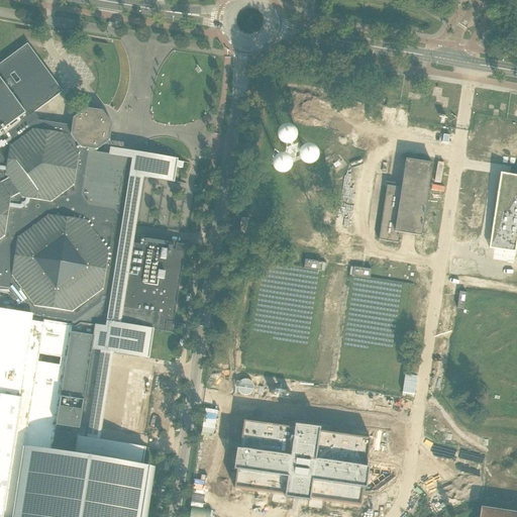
[(0,149),(36,125),(34,120),(31,115),(63,92),(27,43),(0,64),(0,149)]
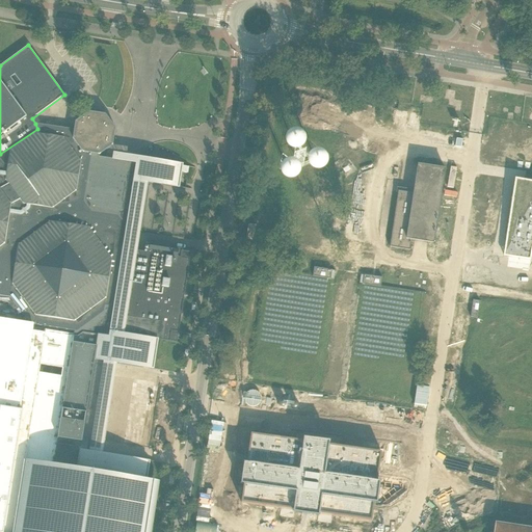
[(315,170),(307,155),(319,148),(309,128),(295,135),(306,155),(289,163),(297,180),(315,170)]
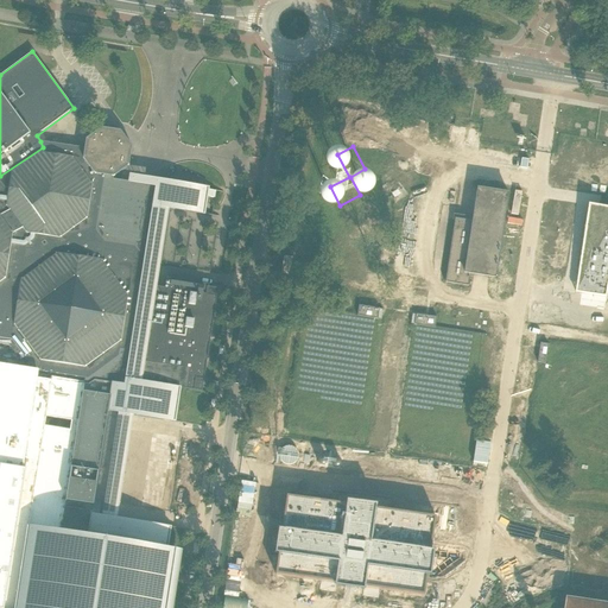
[(362,190),(380,191),(381,171),(363,170),(362,190)]
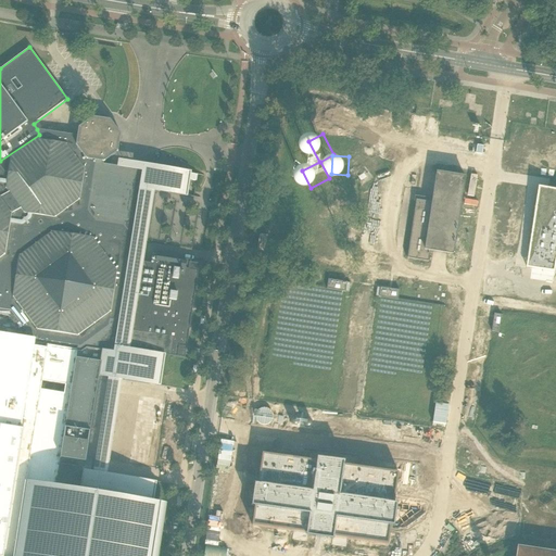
[(416,200),(415,201),(414,212),(418,213),(412,251),(407,250),(406,258),(428,262),(429,253),(427,253),(427,250),(452,254),(453,253),(451,253),(462,177),(464,177),(464,176),(437,172),(436,173),(438,174),(437,180),(433,201),(429,200),(429,199),(428,199),(428,202),(416,200)]
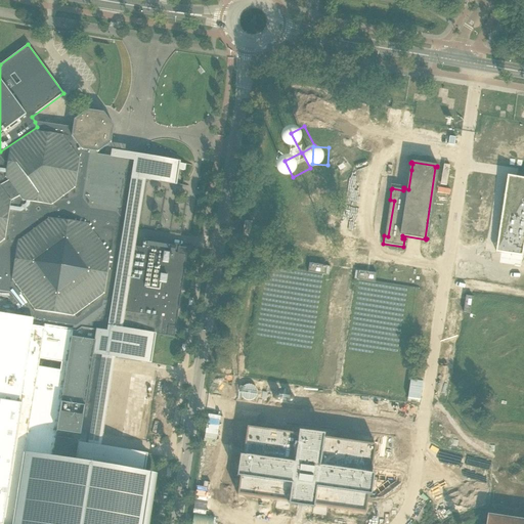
[(523,178),(506,175),(497,252),(523,255),(523,245),(523,178)]
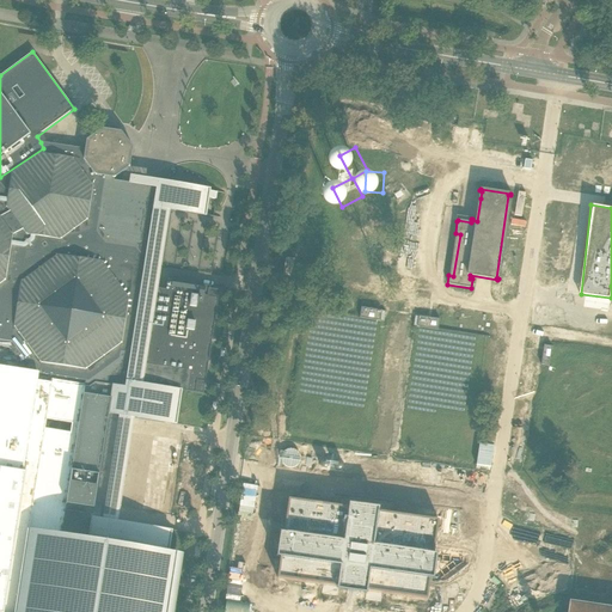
[(274,256),(271,270),(283,271),(285,258),(274,256)]
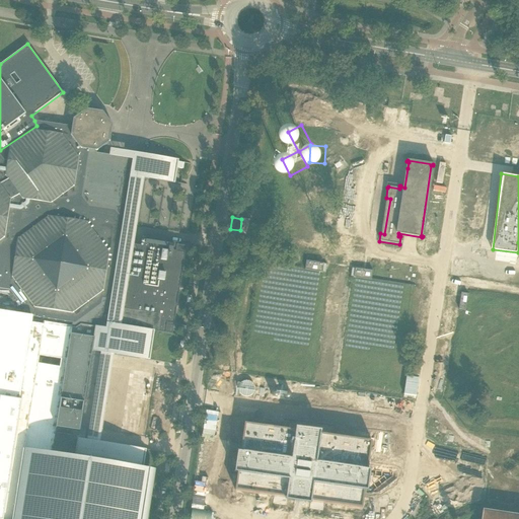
[(0,518),(137,518),(141,496),(136,495),(138,489),(142,490),(145,468),(141,468),(144,450),(144,449),(143,449),(98,442),(112,355),(146,360),(151,330),(177,336),(177,335),(175,335),(172,334),(173,328),(174,323),(176,303),(182,267),(186,246),(183,246),(177,245),(177,242),(142,237),(140,246),(131,244),(127,269),(124,286),(107,283),(81,279),(70,277),(60,275),(60,271),(38,268),(38,271),(20,269),(14,301),(12,315),(0,313),(0,518)]
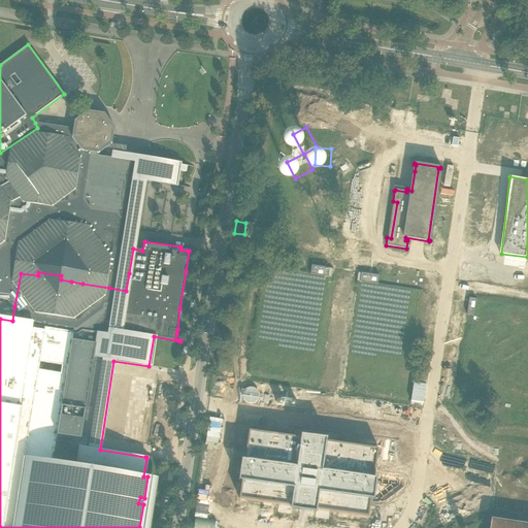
[(126,291),(129,273),(86,266),(28,256),(24,256),(21,273),(38,275),(38,272),(61,275),(61,279),(71,282),(83,284),(109,288),(126,291)]
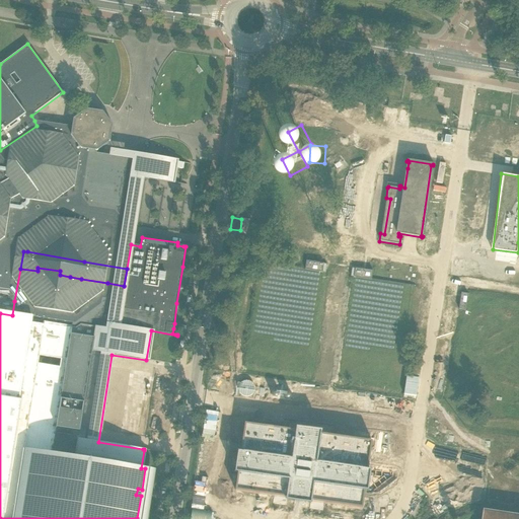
[(323,264),(306,261),(305,270),(322,272),(325,273),(326,265),(323,264)]
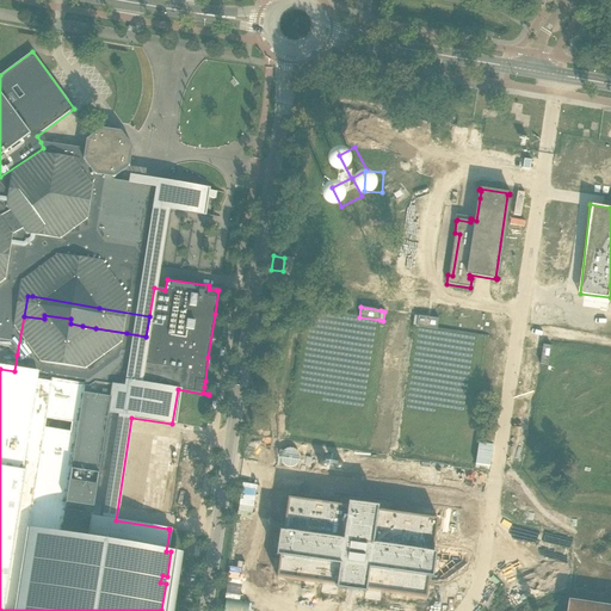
[(437,329),(438,320),(418,316),(414,316),(413,326),(417,326),(437,329)]
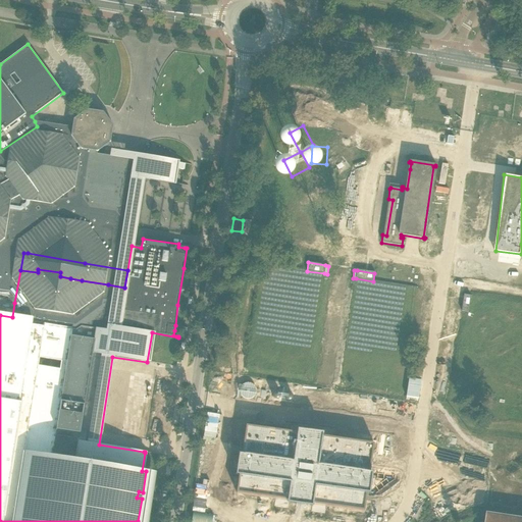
[(464,295),(462,311),(468,312),(470,296),(464,295)]
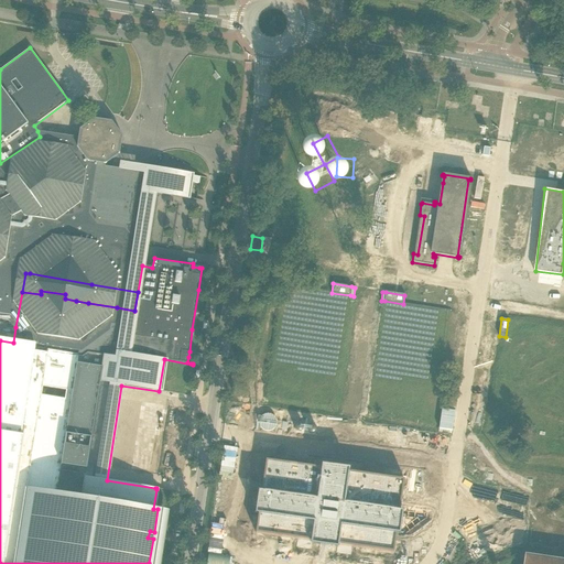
[(270,459),(260,533),(323,541),(323,535),(337,538),(336,543),(398,551),(407,479),(270,459)]
